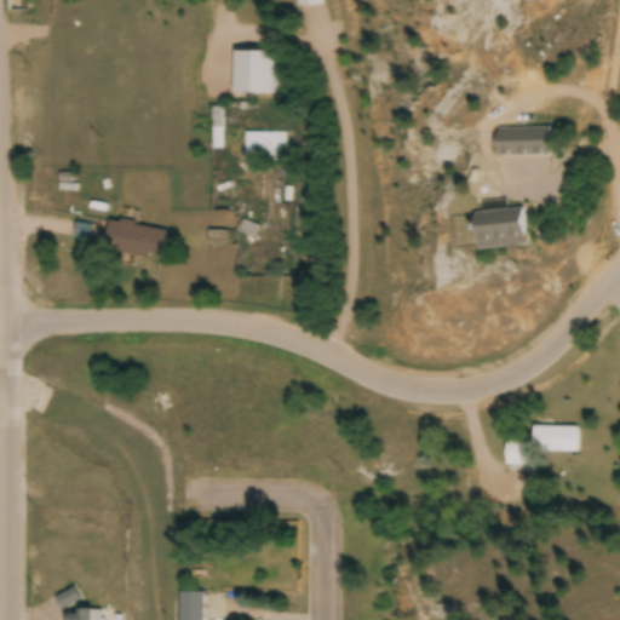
[(494,128),(494,155),(549,155),(549,128),(494,128)]
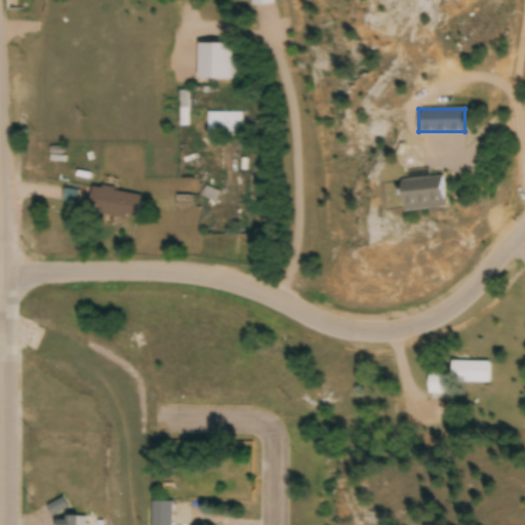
[(208,113),(208,138),(240,138),(240,113),(208,113)]
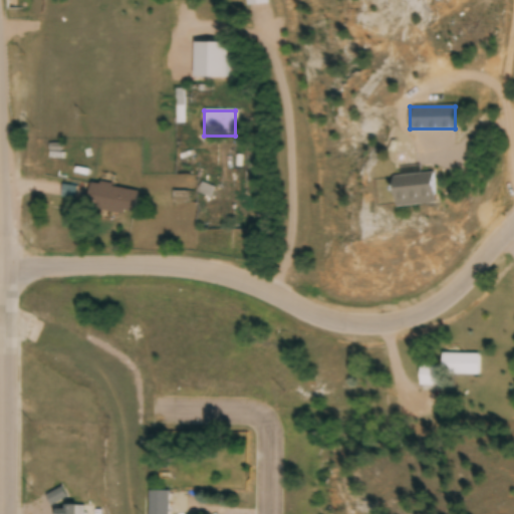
[(391,175),(392,205),(434,204),(433,174),(391,175)]
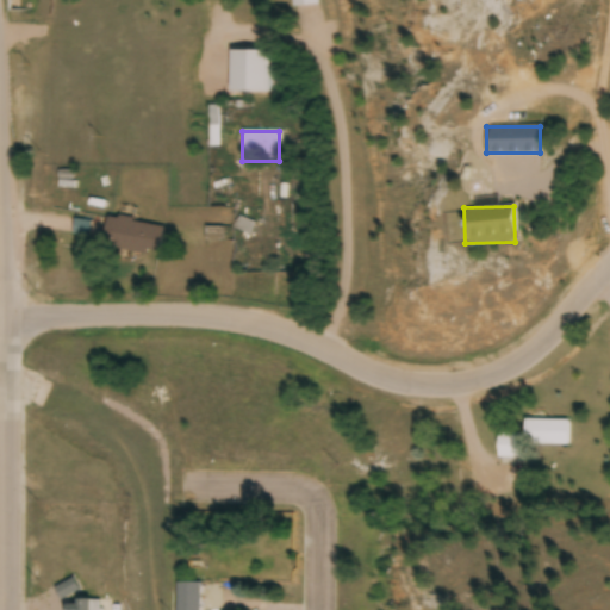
[(163,225),(106,218),(103,249),(160,255),(163,225)]
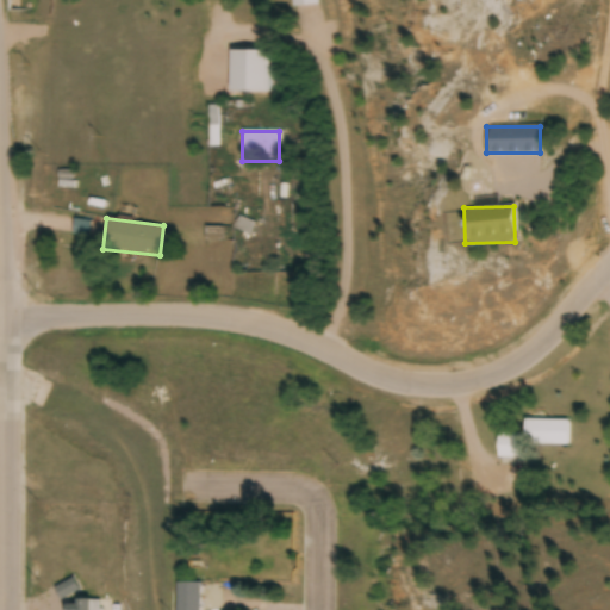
[(526,446),(570,447),(570,421),(524,421),(524,435),(498,434),(498,466),(524,466),(526,446)]
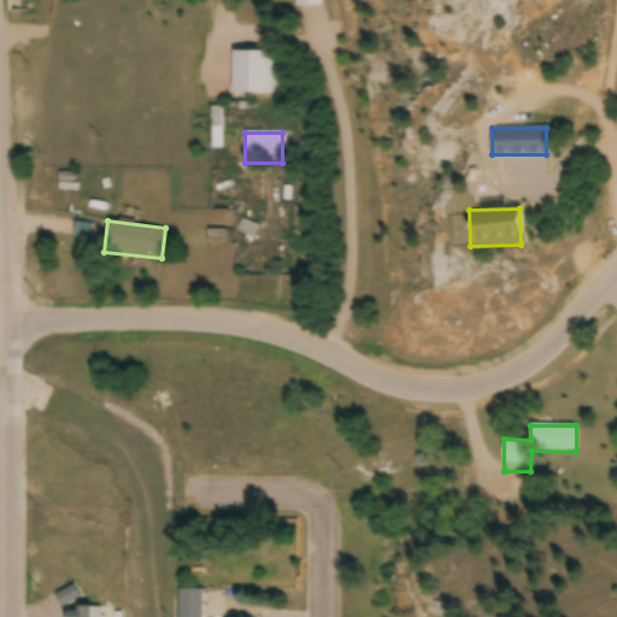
[(203,616),(203,591),(178,591),(178,616),(203,616)]
